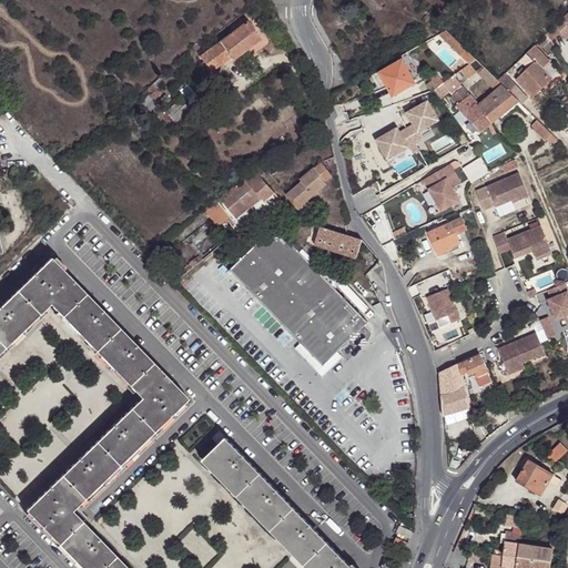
[(567,14),(556,27),(561,31),(563,32),(567,27),(567,14)]
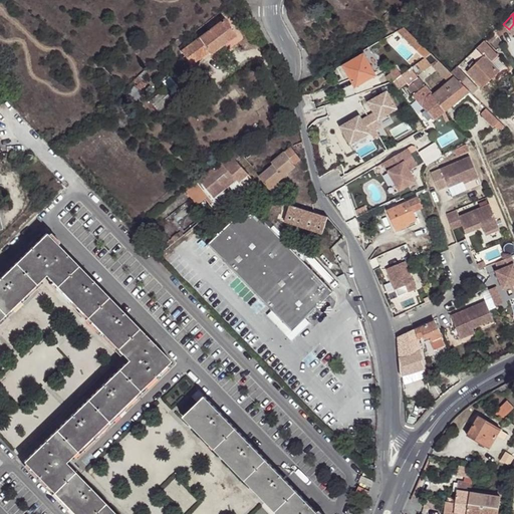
[(182,49),(192,63),(210,50),(212,52),(237,34),(225,18),(182,49)]
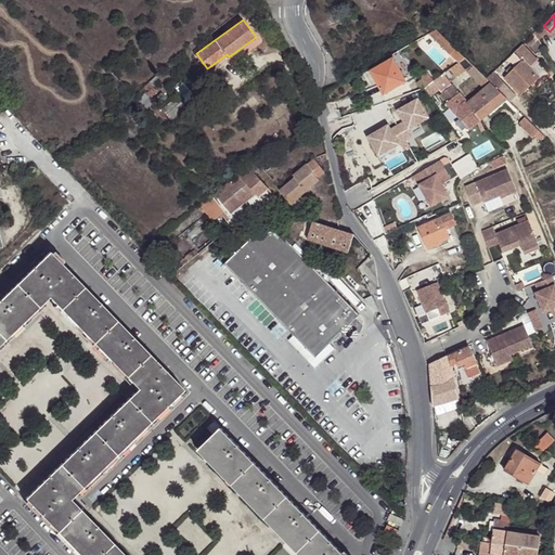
[(540,38),(549,30),(543,26),(537,31),(540,38)]
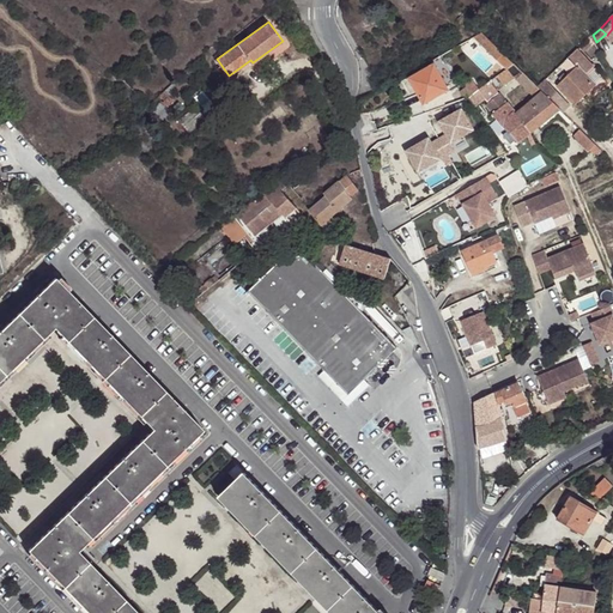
[(517,61),(501,46),(496,52),(511,67),(517,61)]
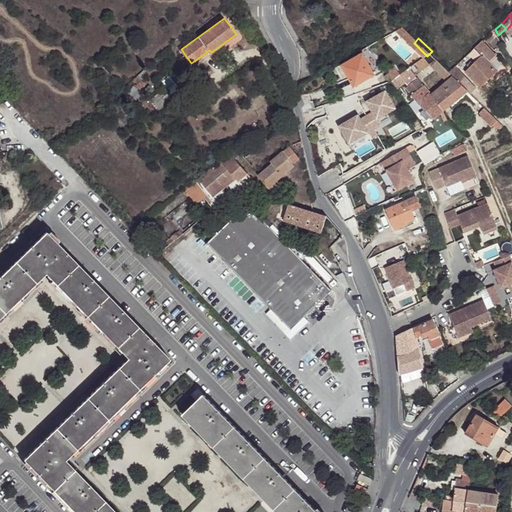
[(271,47),(266,39),(261,42),(266,50),(271,47)]
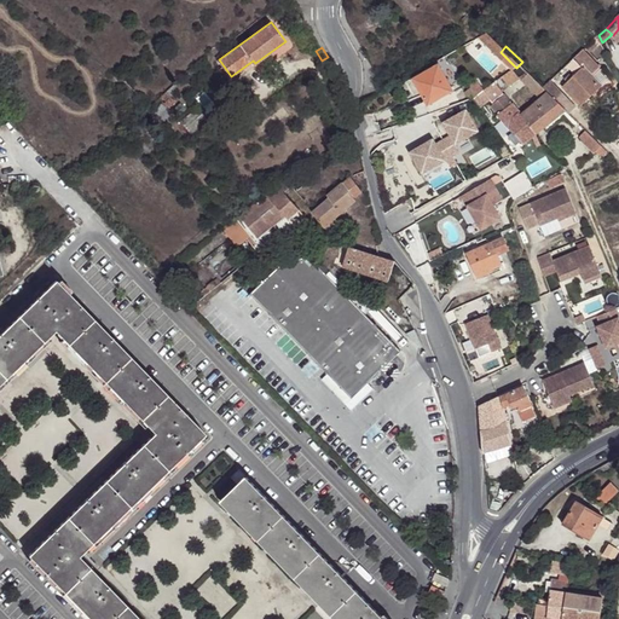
[(601,64),(586,47),(576,57),(584,65),(585,64),(593,71),(601,64)]
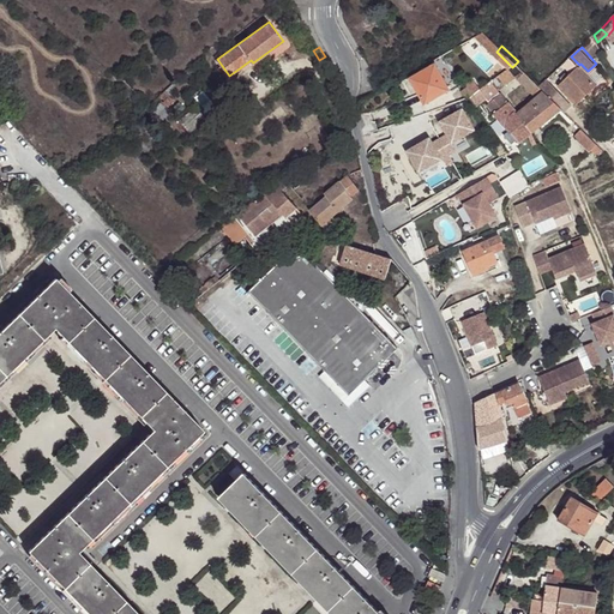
[(438,60),(432,64),(435,68),(440,76),(445,73),(438,60)]
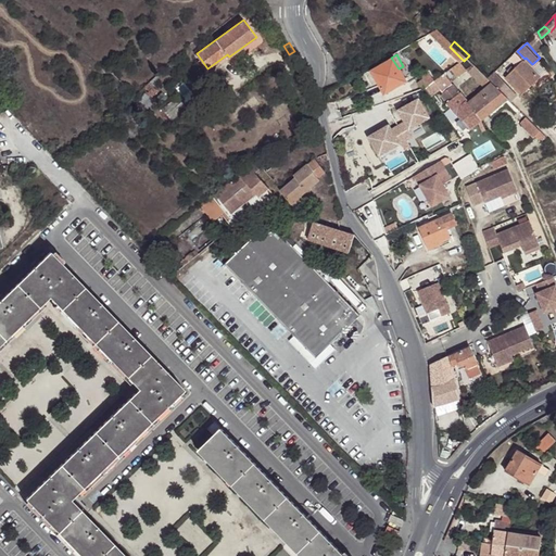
[(526,58),(525,59),(516,66),(514,64),(509,70),(512,72),(507,75),(523,91),(542,74),(532,64),(526,58)]
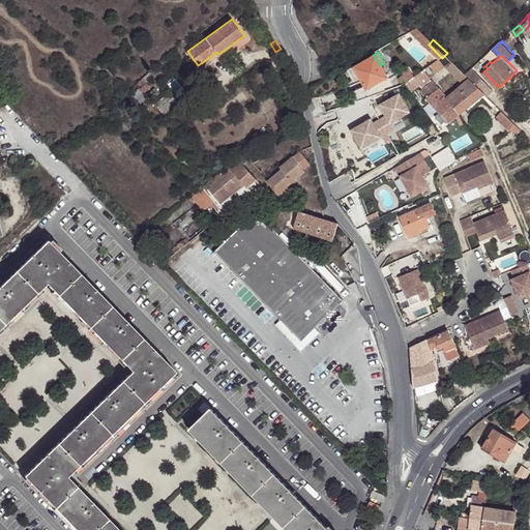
[(448,64),(442,58),(428,68),(434,76),(448,64)]
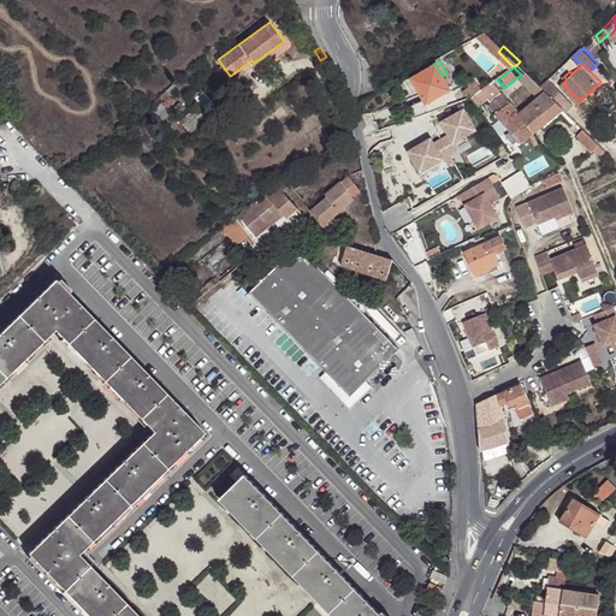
[(442,76),(437,69),(414,80),(428,105),(451,93),(442,76)]
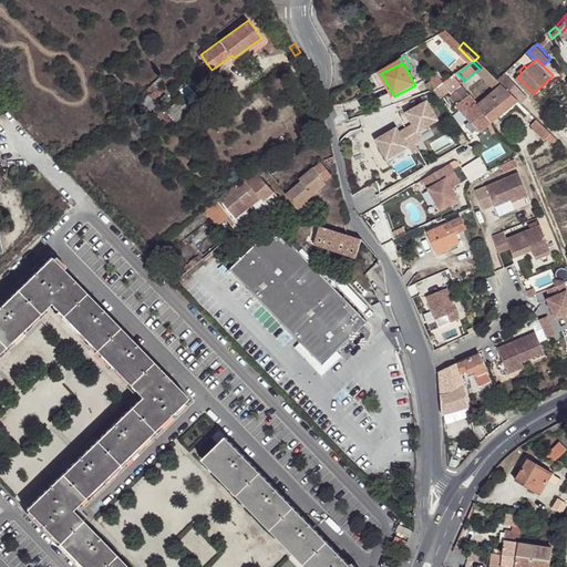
[(501,76),(487,64),(481,71),(497,89),(505,82),(501,76)]
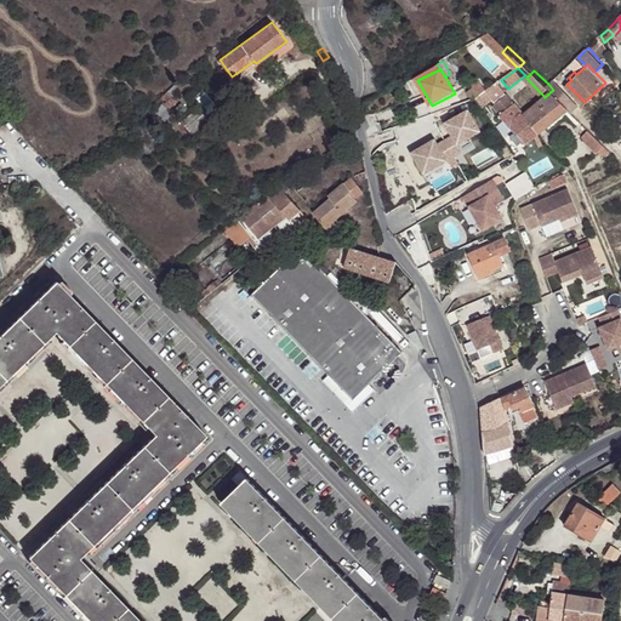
[(554,78),(548,84),(553,90),(554,89),(559,84),(560,84),(554,78)]
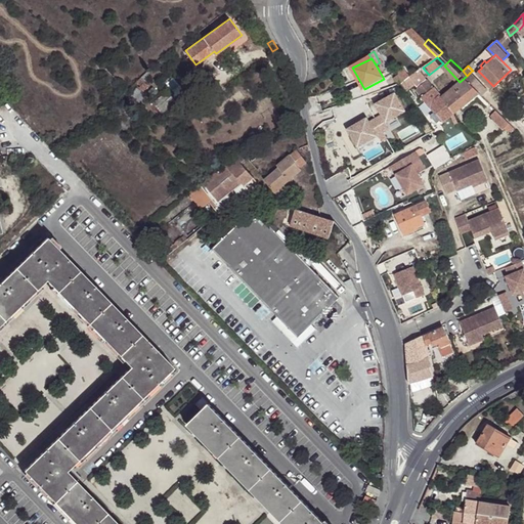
[(429,75),(423,68),(418,72),(424,79),(429,75)]
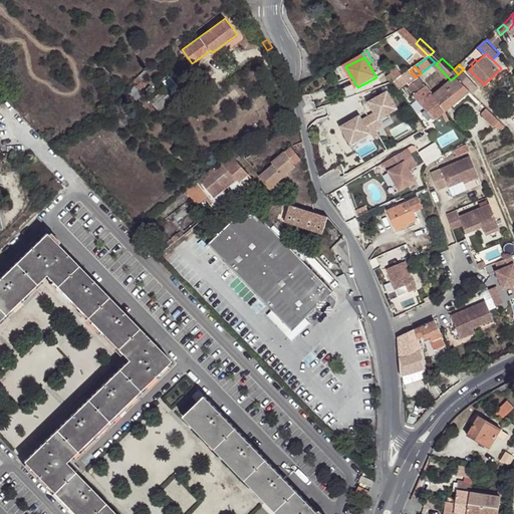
[(459,73),(458,74),(470,88),(476,83),(464,69),(463,69),(459,73)]
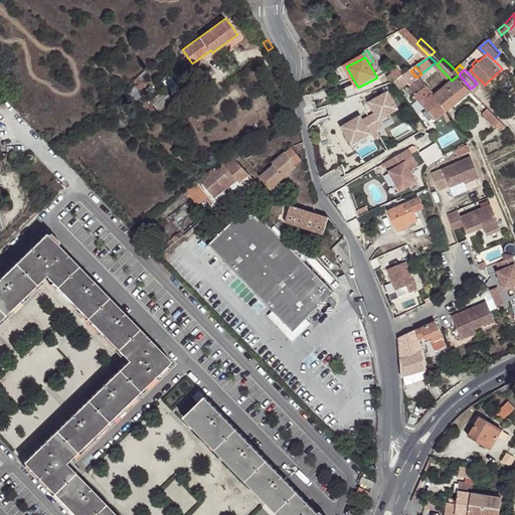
[(435,124),(473,90),(471,89),(459,74),(452,80),(437,94),(420,79),(409,90),(415,96),(413,98),(432,116),(428,118),(435,124)]
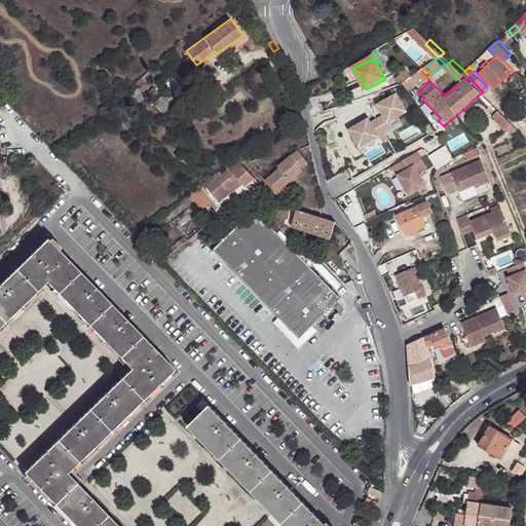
[(403,77),(397,81),(401,86),(402,85),(406,82),(405,81),(403,77)]
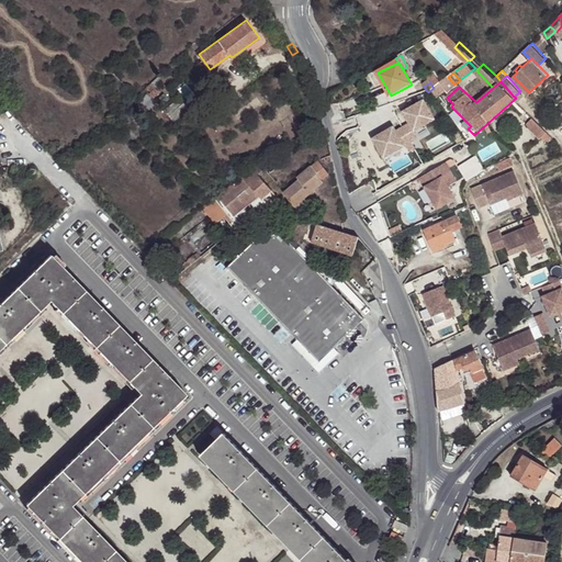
[(429,91),(434,97),(442,89),(439,85),(434,88),(429,91)]
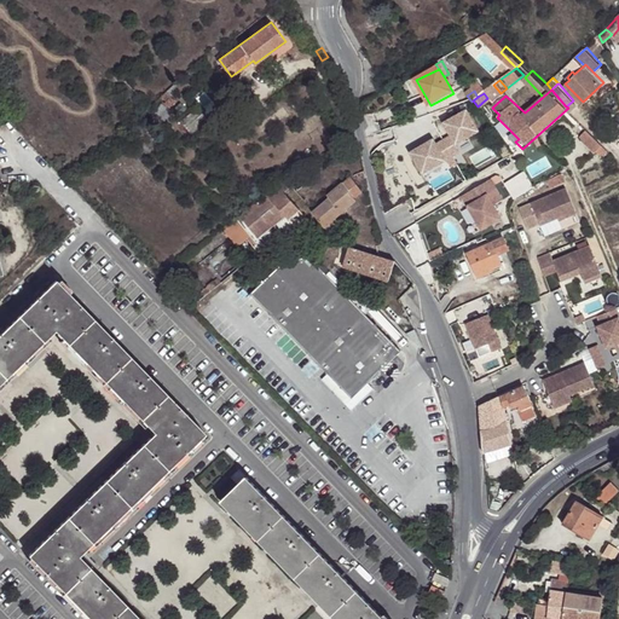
[(207,109),(202,103),(180,121),(191,133),(213,116),(207,109)]
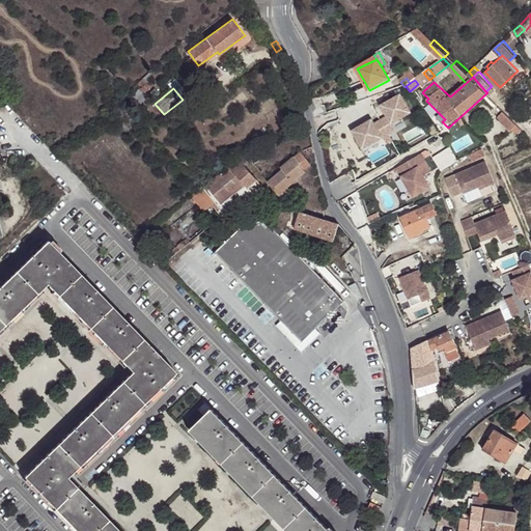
[(373,119),(354,130),(365,148),(396,131),(393,123),(413,112),(402,93),(382,105),(388,115),(375,122),(373,119)]
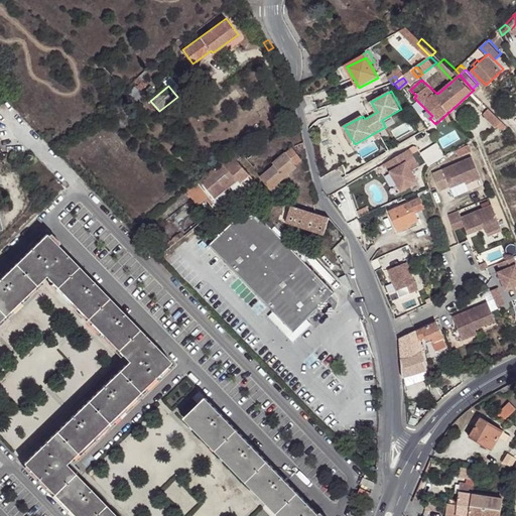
[(503,122),(486,104),(481,108),(497,127),(503,122)]
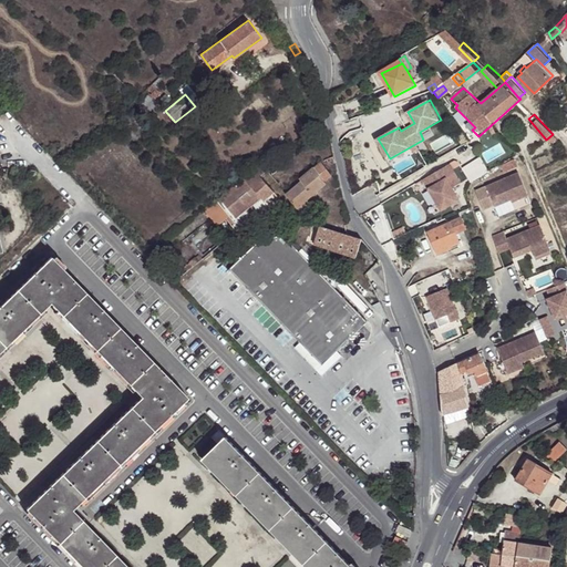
[(553,134),(546,140),(553,147),(560,144),(553,134)]
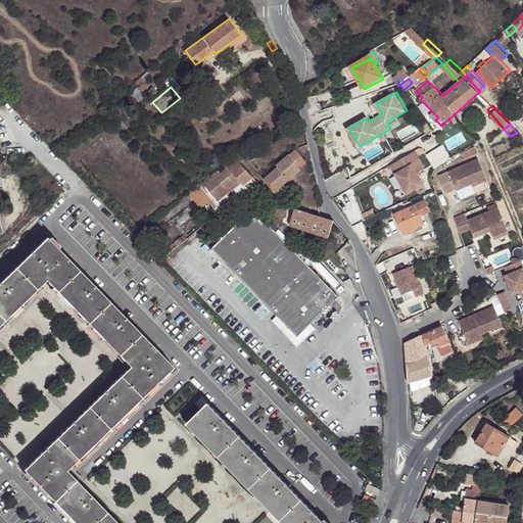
[(297,148),(290,153),(301,165),(307,160),(297,148)]
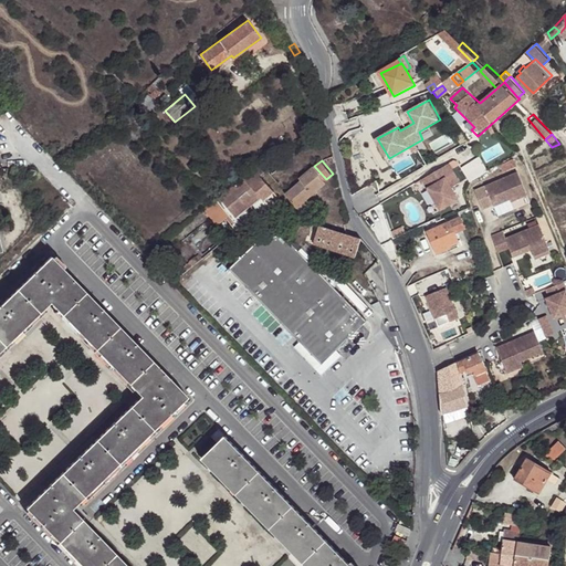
[(279,164),(270,170),(269,171),(263,175),(273,187),(280,181),(275,177),(284,170),(279,164)]
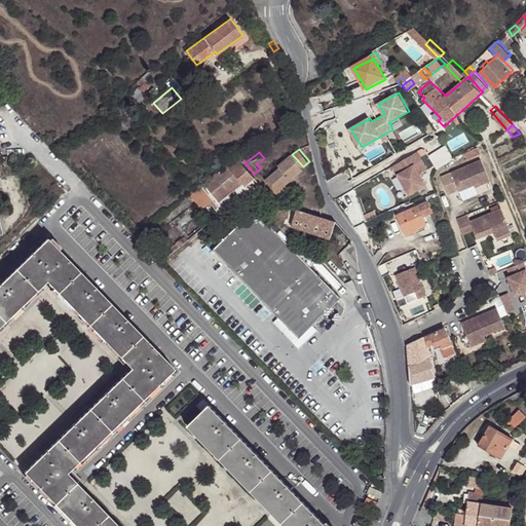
[(245,162),(250,159),(250,158),(245,153),(235,159),(205,184),(218,197),(228,190),(231,189),(233,186),(241,179),(246,184),(248,186),(258,178),(254,174),(245,162)]
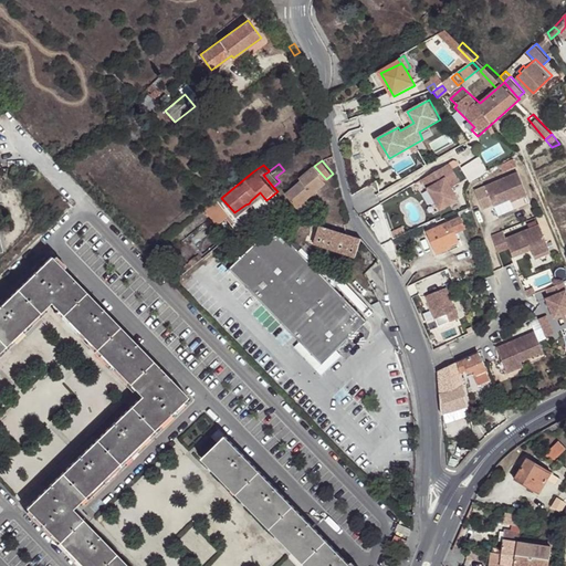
[(448,165),(422,180),(441,211),(458,201),(451,189),(460,184),(448,165)]
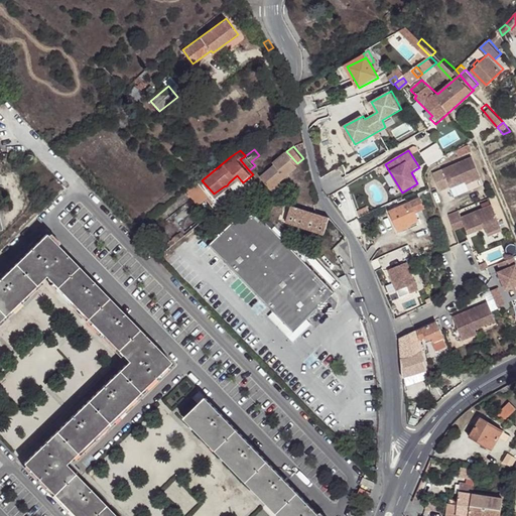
[(297,163),(286,151),(273,163),(274,165),(262,176),(272,188),(274,187),(281,180),(298,165),(297,163)]
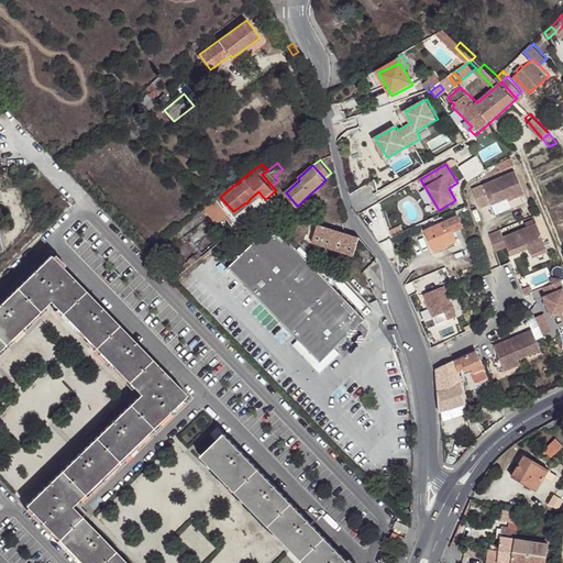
[(515,173),(472,191),(479,210),(490,206),(490,207),(512,198),(514,200),(523,196),(515,173)]
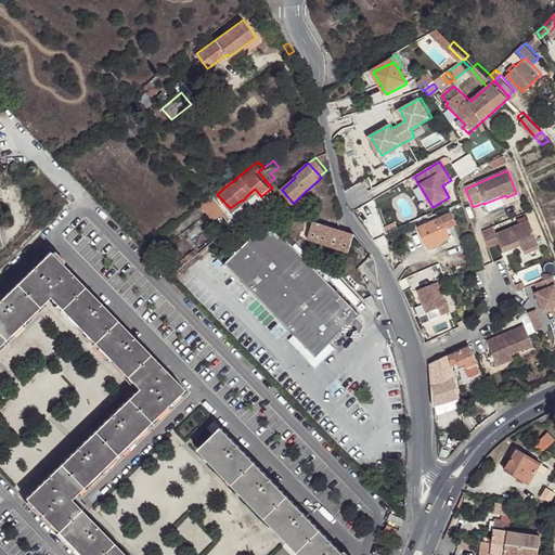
[(241,201),(230,208),(234,214),(259,194),(255,189),(246,196),(244,199),(241,201)]
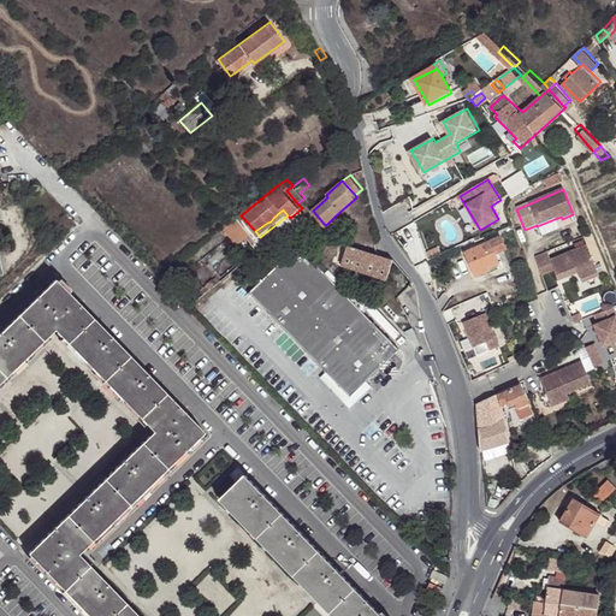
[(336,215),(327,224),(336,234),(345,225),(336,215)]
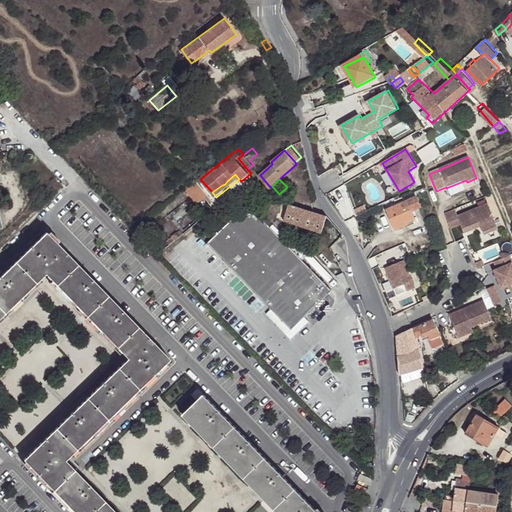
[(209,194),(198,181),(188,189),(199,202),(209,194)]
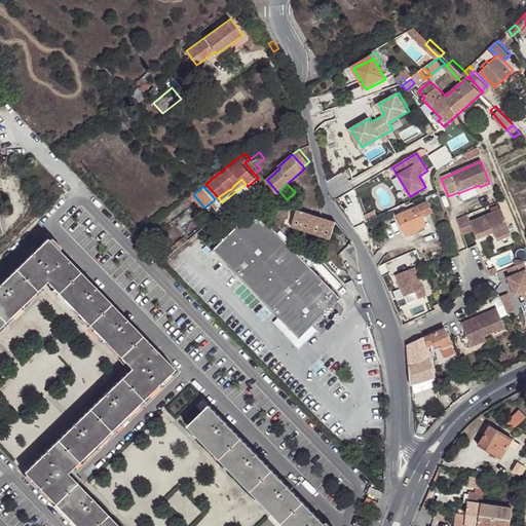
[(403,204),(396,208),(397,213),(396,213),(402,228),(416,222),(417,225),(425,221),(422,215),(431,211),(425,197),(403,207),(403,204)]
